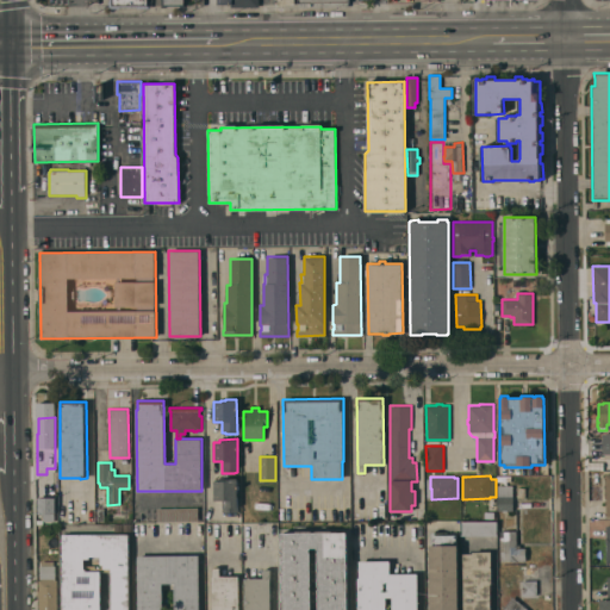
[(237,478),(237,511),(234,511),(234,512),(226,512),(226,511),(223,511),(223,500),(215,500),(213,480),(219,480),(219,478),(237,478)]
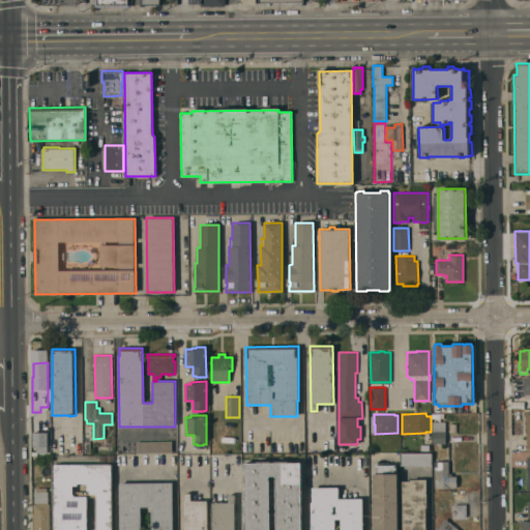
[(433,443),(433,421),(445,421),(445,443),(441,443),(441,445),(436,445),(436,443),(433,443)]
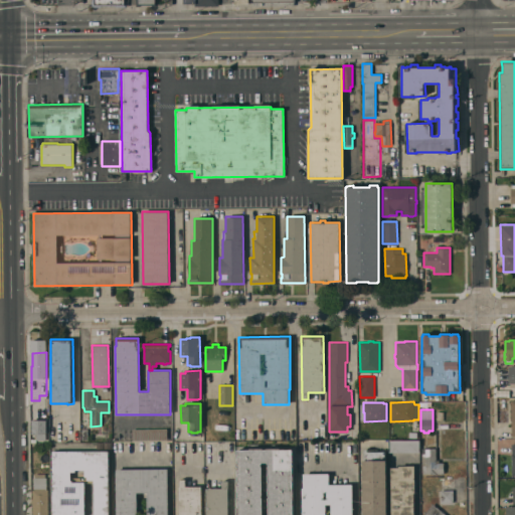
[(46,419),(46,436),(43,436),(43,434),(39,434),(39,436),(36,436),(36,435),(34,435),(34,434),(32,434),(32,419),(33,419),(33,418),(41,418),(41,419),(46,419)]
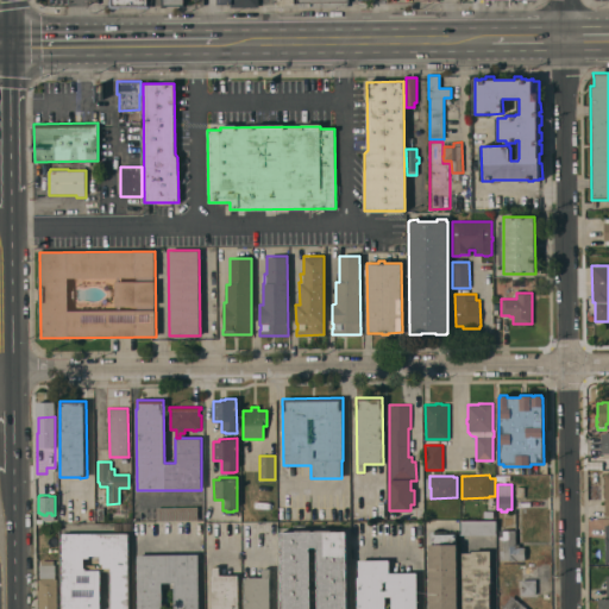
[(198,520),(156,520),(156,507),(198,507),(198,520)]
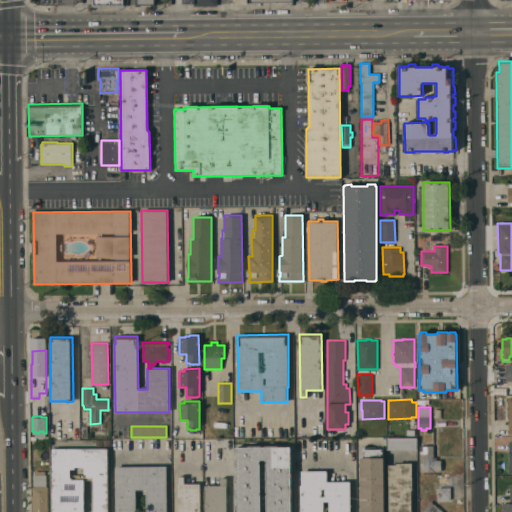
[(388,450),(388,437),(417,437),(417,450),(388,450)]
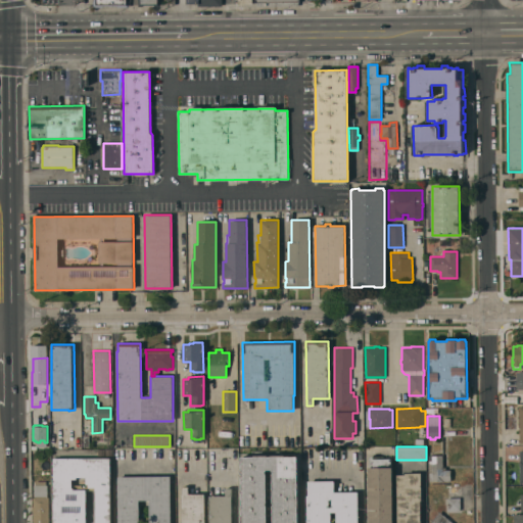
[(241,522),(241,457),(253,457),(253,455),(268,455),(268,457),(271,457),(271,455),(284,455),(284,457),(297,457),(297,522),(241,522)]
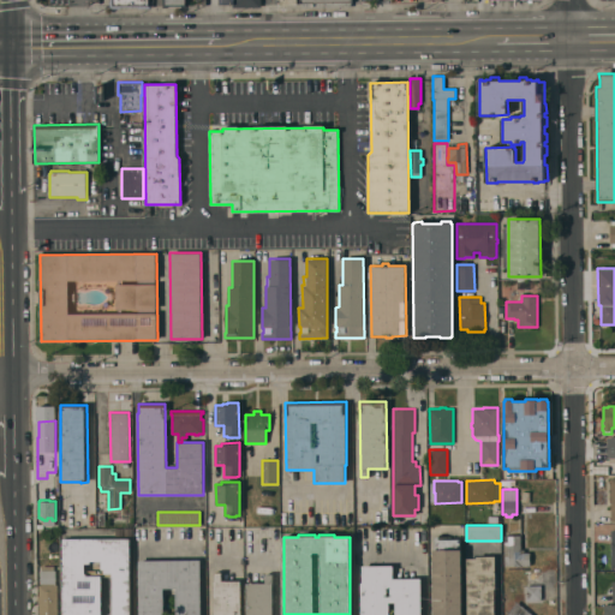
[(530,566),(505,566),(505,555),(508,555),(508,544),(505,544),(505,536),(521,536),(521,553),(530,553),(530,566)]
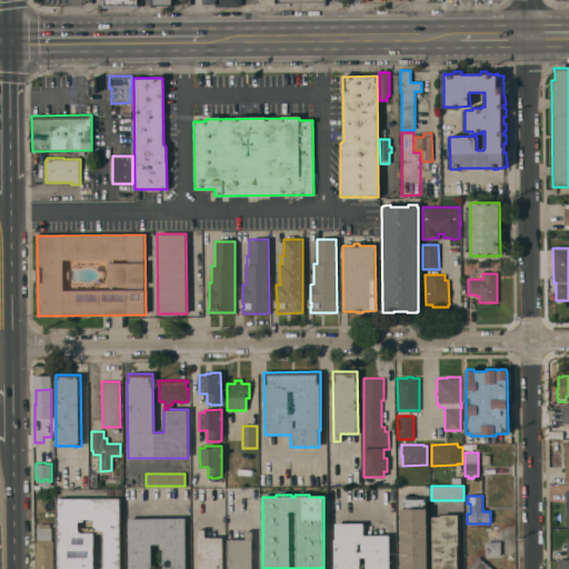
[(401,568),(401,508),(402,508),(402,497),(406,497),(406,499),(426,499),(426,508),(427,508),(427,568),(401,568)]
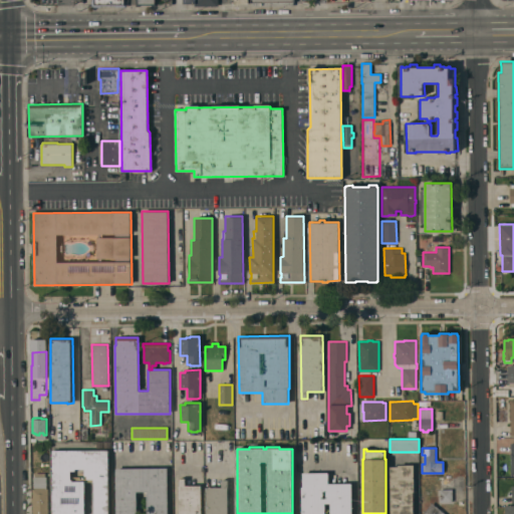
[(53,513),(53,450),(108,450),(108,513),(94,513),(94,481),(85,481),(85,513),(53,513)]
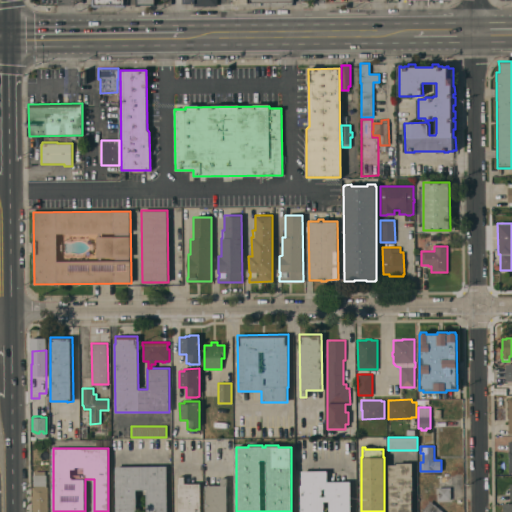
[(397,463),(412,463),(412,476),(414,476),(414,489),(412,489),(412,490),(411,511),(389,511),(389,465),(397,465),(397,463)]
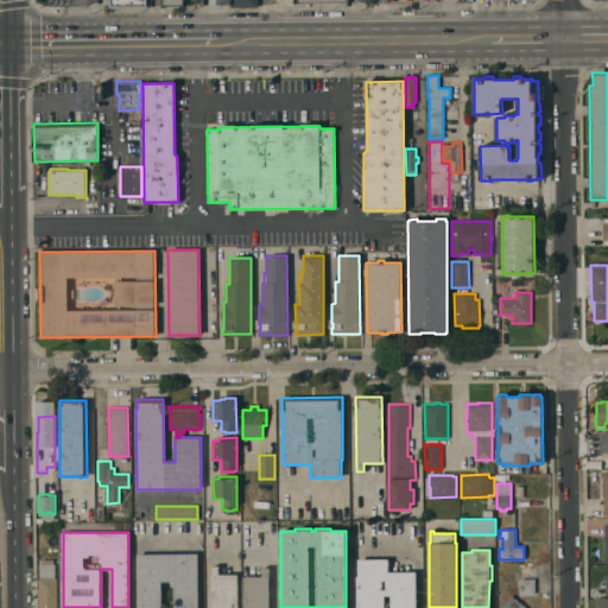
[(137,607),(137,553),(198,553),(198,607),(137,607)]
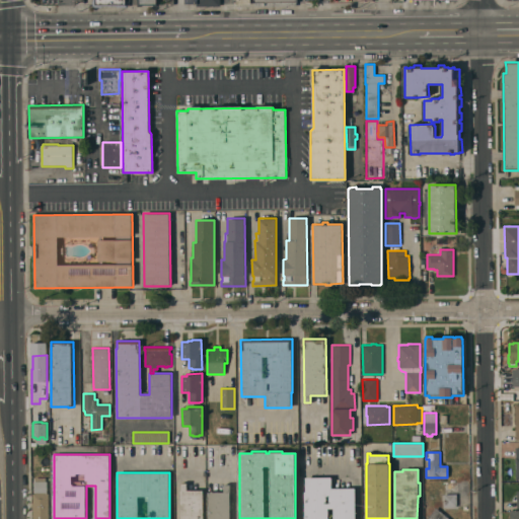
[(304,518),(304,492),(306,492),(306,477),(331,476),(331,489),(356,488),(356,518),(304,518)]
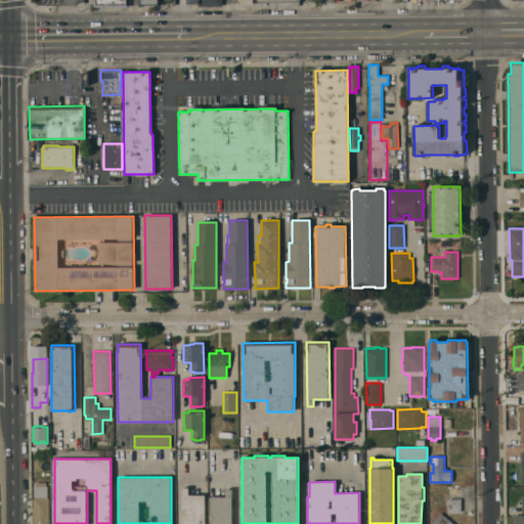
[(49,497),(48,523),(33,523),(33,497),(35,497),(35,486),(40,486),(40,482),(46,482),(46,486),(47,485),(47,497),(49,497)]
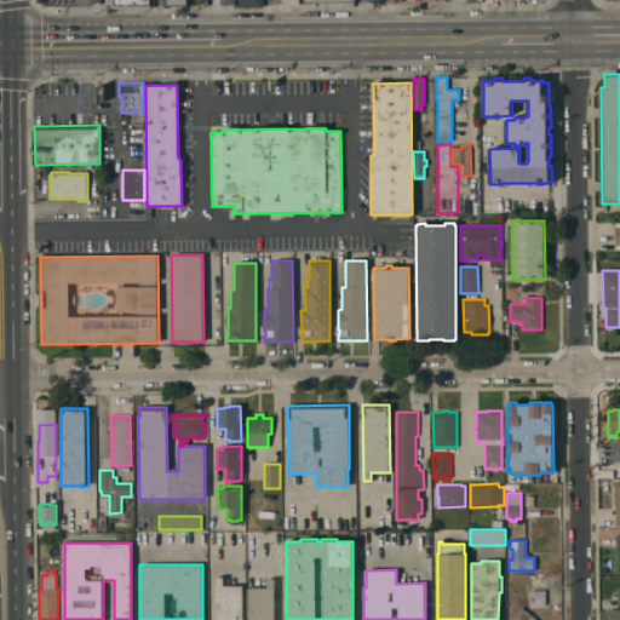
[(242,585),(242,619),(216,619),(216,577),(224,577),(224,586),(242,585)]
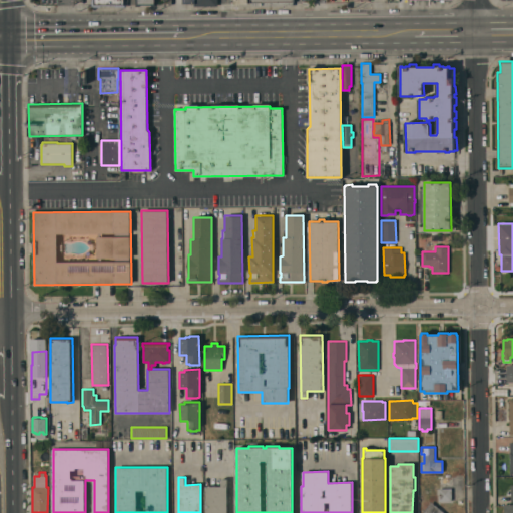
[(227,479),(227,512),(205,512),(205,486),(221,486),(221,479),(227,479)]
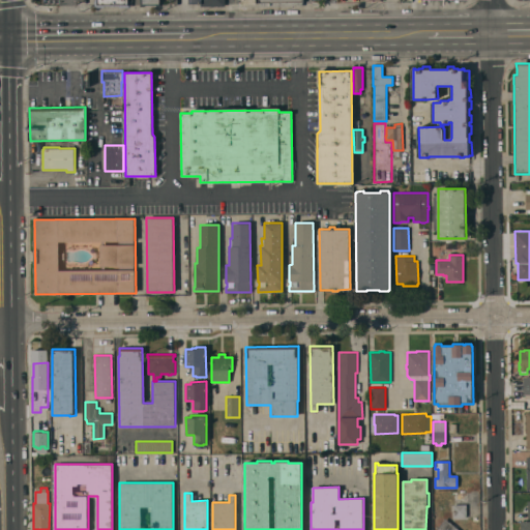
[(529,529),(521,529),(521,521),(528,521),(527,501),(529,500),(529,529)]
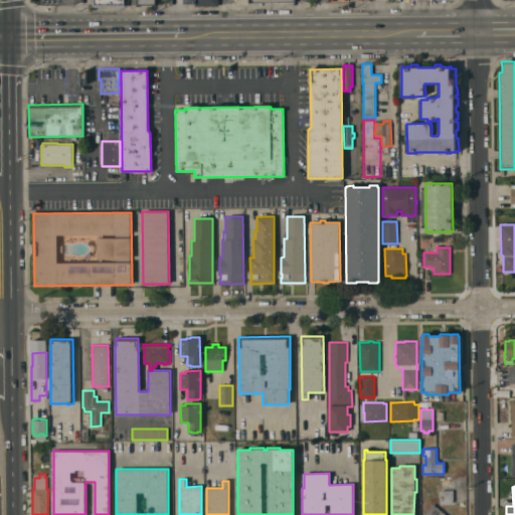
[(441,490),(453,490),(454,502),(441,503),(441,490)]
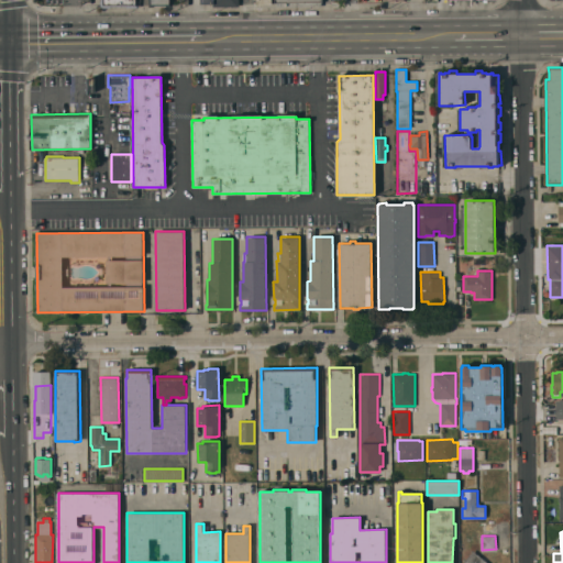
[(465,562),(464,562),(473,551),(487,562),(465,562)]
